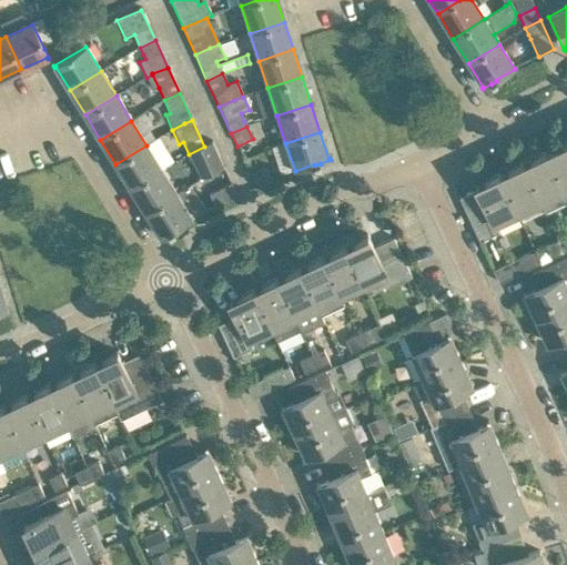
[(131,189),(162,170),(173,163),(158,139),(147,145),(115,164),(131,189)]
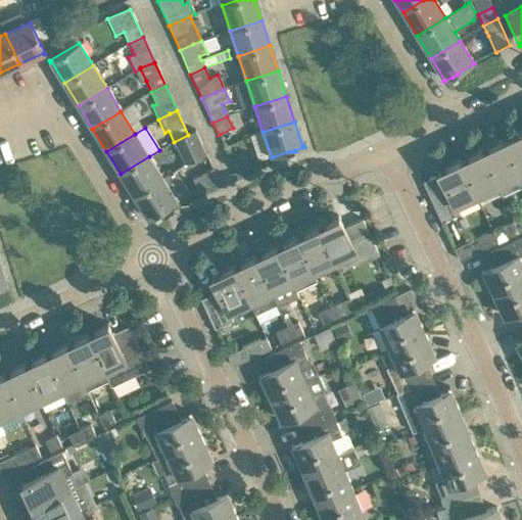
[(521,176),(521,131),(504,145),(518,178),(521,176)]
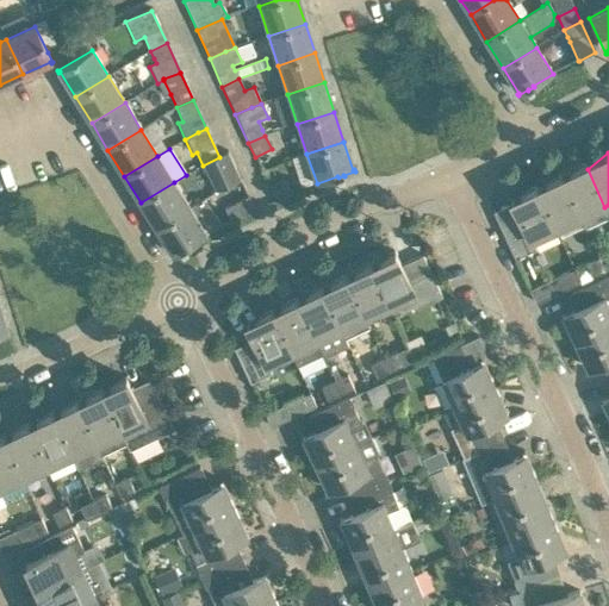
[(240,182),(225,154),(219,157),(203,166),(202,166),(216,194),(240,182)]
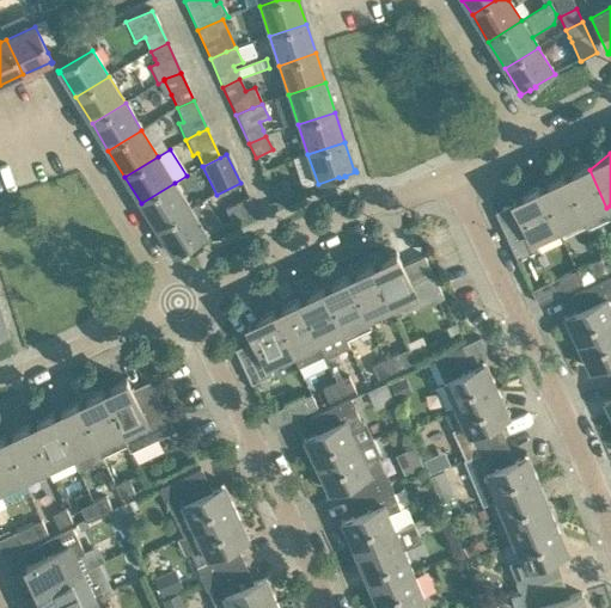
[(610,217),(606,208),(590,170),(587,165),(564,180),(581,220),(586,229),(610,217)]
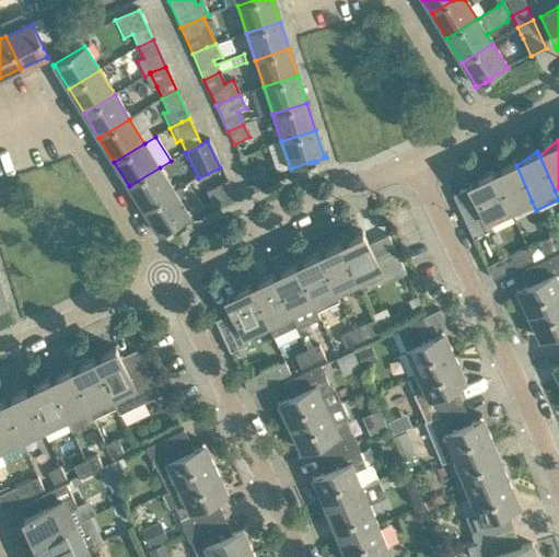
[(532,201),(516,165),(514,161),(493,176),(510,211),(532,201)]
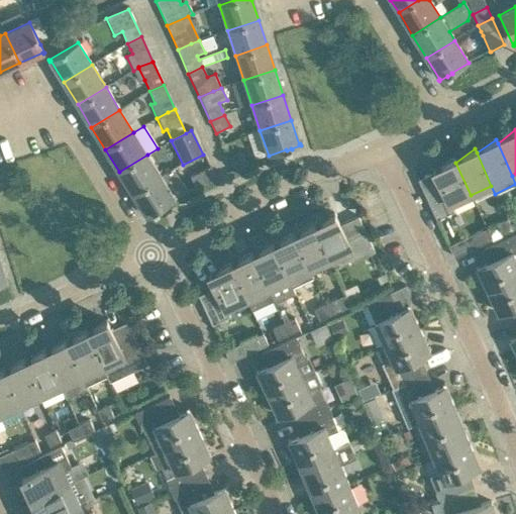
[(241,152),(228,159),(234,171),(247,165),(241,152)]
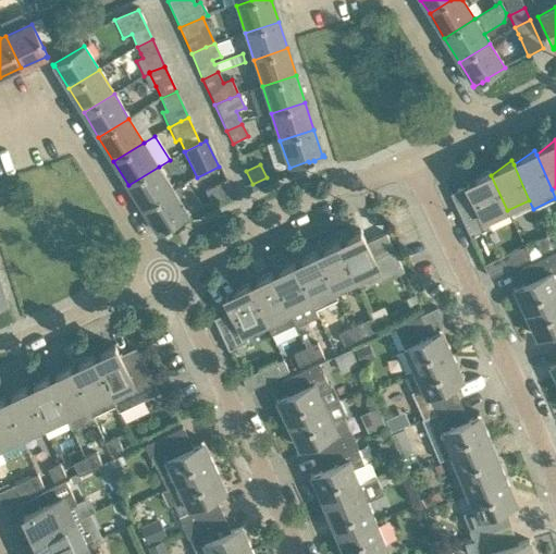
[(185,182),(173,189),(159,167),(128,185),(144,209),(186,184),(185,182)]
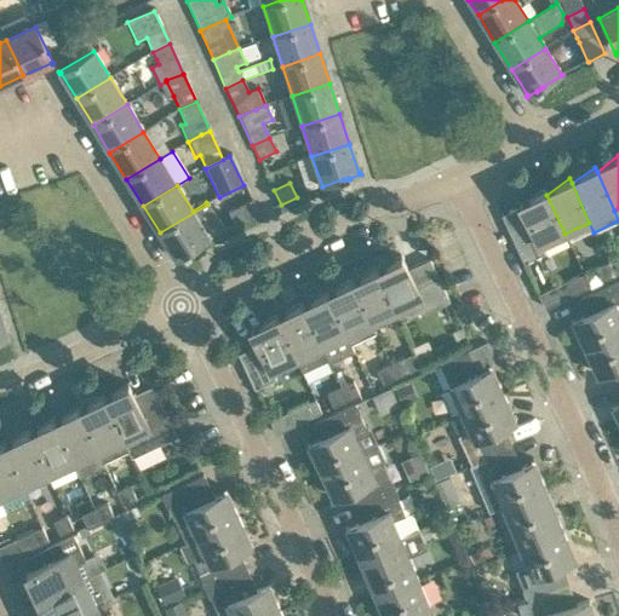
[(565,234),(546,195),(544,190),(522,207),(520,203),(519,205),(531,228),(510,237),(523,265),(544,255),(540,246),(565,234)]
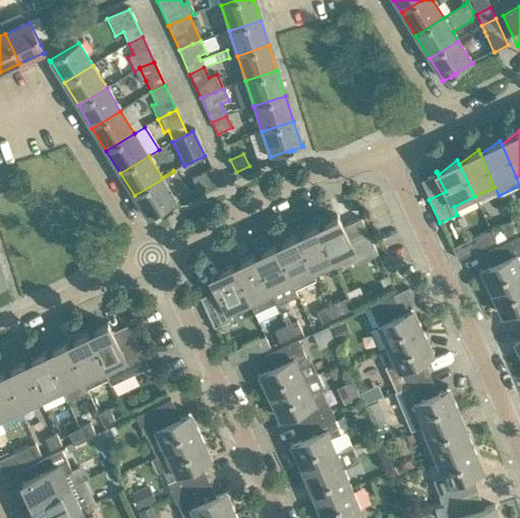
[(191,180),(196,191),(217,181),(212,170),(191,180)]
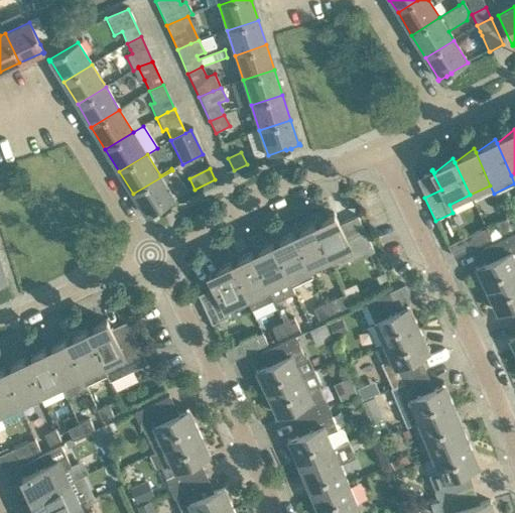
[(174,200),(186,193),(172,170),(133,194),(146,216),(145,216),(145,217),(154,212),(154,213),(159,210),(158,209),(174,200)]
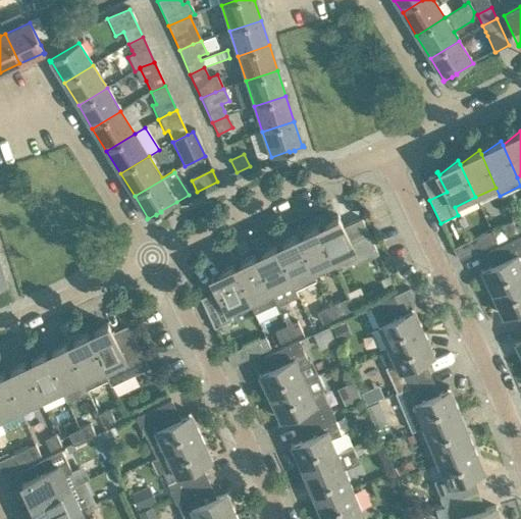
[(353,254),(357,262),(357,263),(377,254),(361,219),(343,228),(337,217),(318,230),(316,226),(316,227),(332,263),(353,254)]
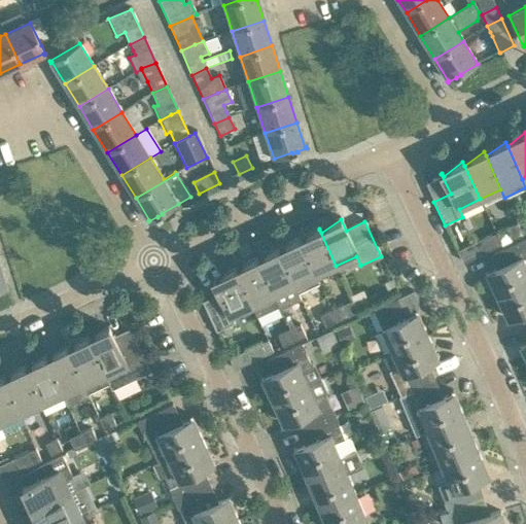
[(517,223),(505,230),(511,241),(522,236),(517,223)]
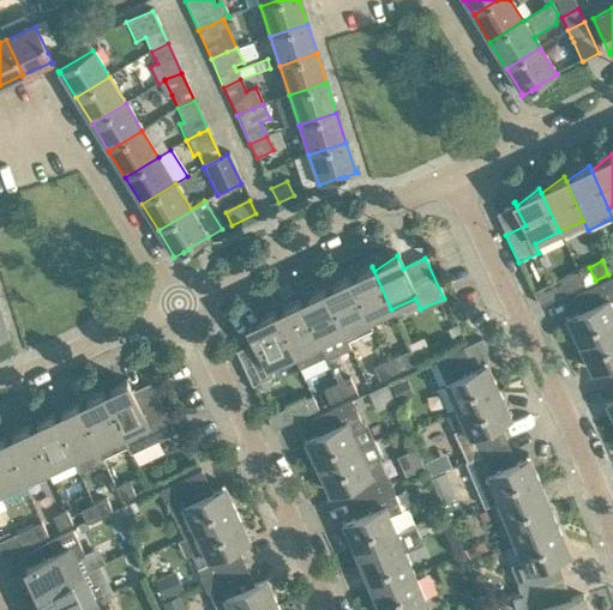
[(367,321),(391,309),(372,267),(349,283),(348,278),(347,279),(367,321)]
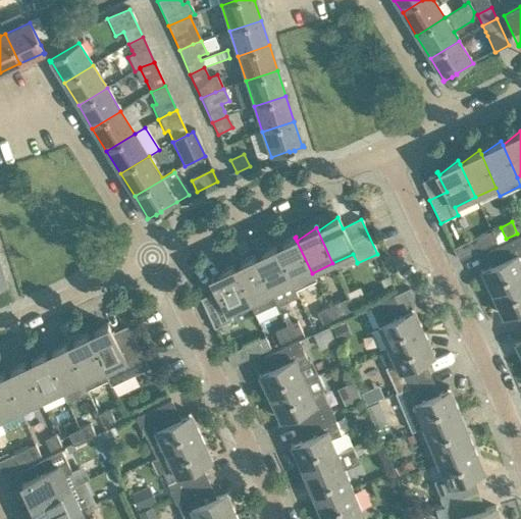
[(458,261),(497,243),(490,231),(453,249),(458,261)]
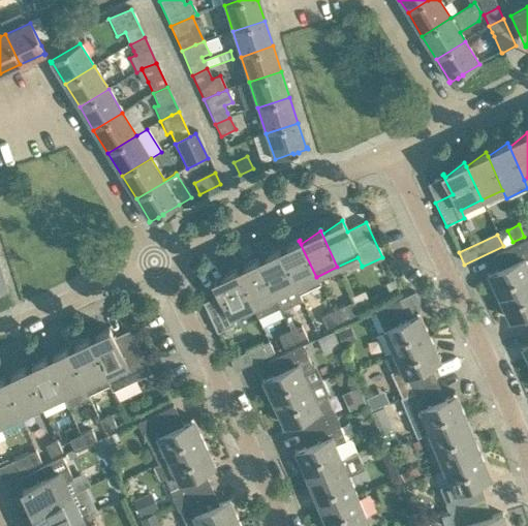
[(278,250),(277,250),(299,296),(320,285),(316,277),(299,241),(280,253),(278,250)]
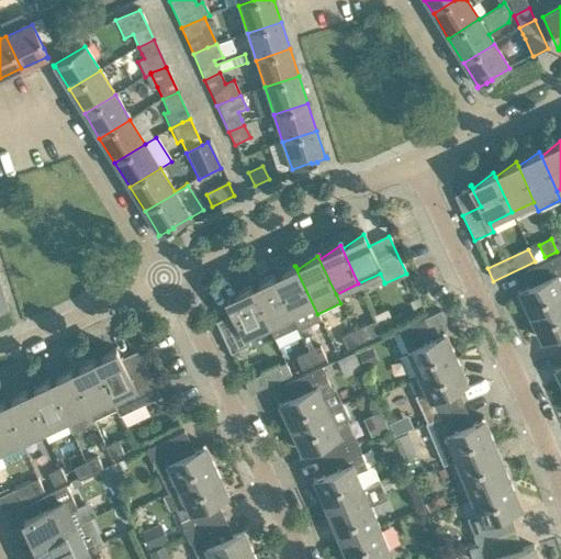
[(529,317),(560,302),(560,286),(560,284),(560,283),(560,257),(560,256),(524,272),(525,274),(531,287),(520,292),(519,290),(517,290),(529,317)]
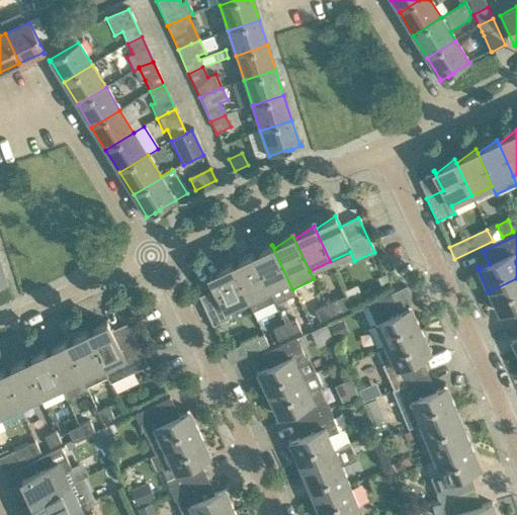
[(274,306),(295,295),(271,245),(253,258),(251,254),(251,255),(273,304),(274,306)]
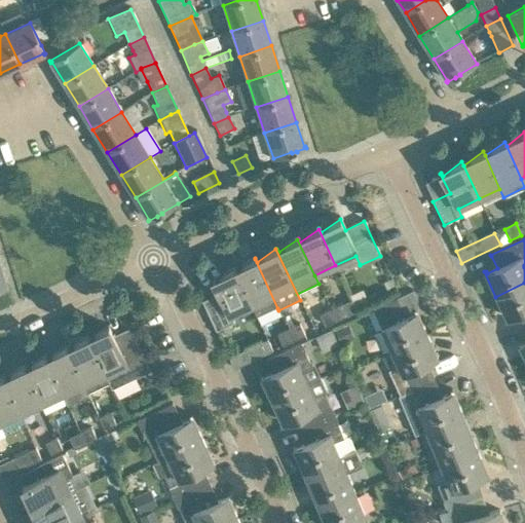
[(234,268),(233,268),(251,305),(257,318),(277,308),(255,259),(235,272),(234,268)]
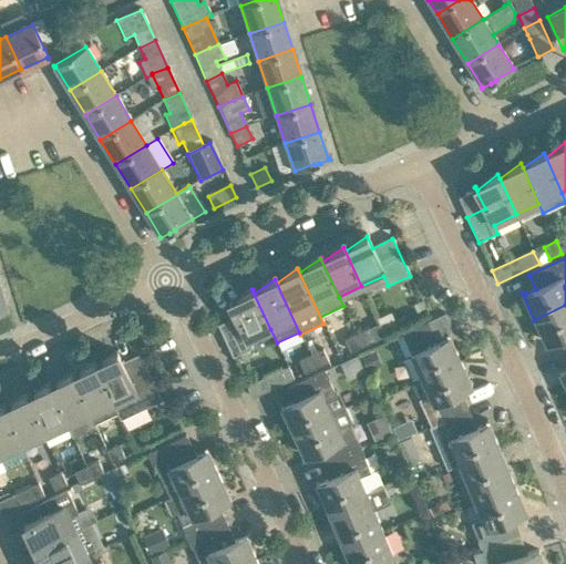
[(248,339),(270,329),(251,289),(232,304),(230,303),(229,303),(236,317),(217,326),(233,358),(251,349),(248,339)]
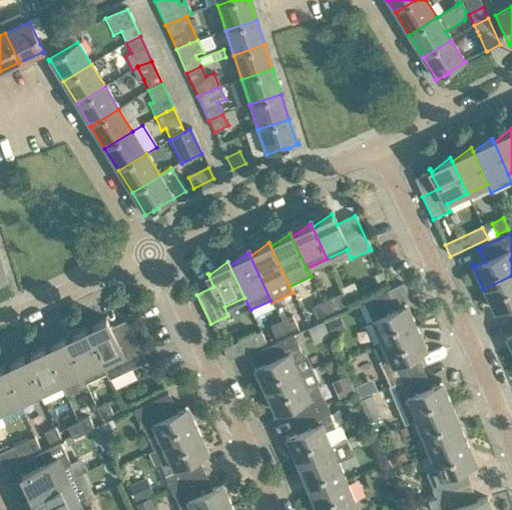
[(382,273),(373,277),(377,284),(385,280),(382,273)]
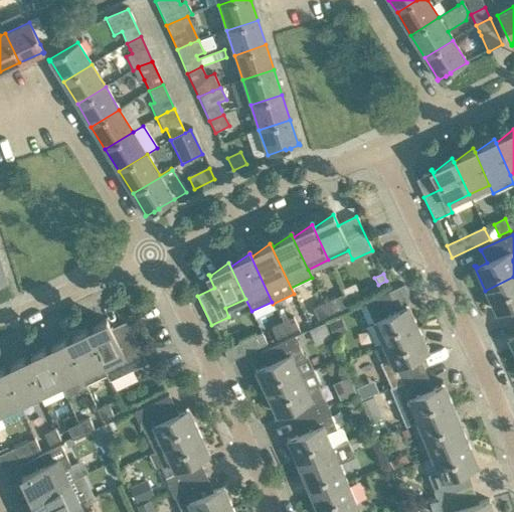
[(513,320),(513,319),(513,277),(485,291),(492,306),(493,305),(496,313),(507,308),(513,320)]
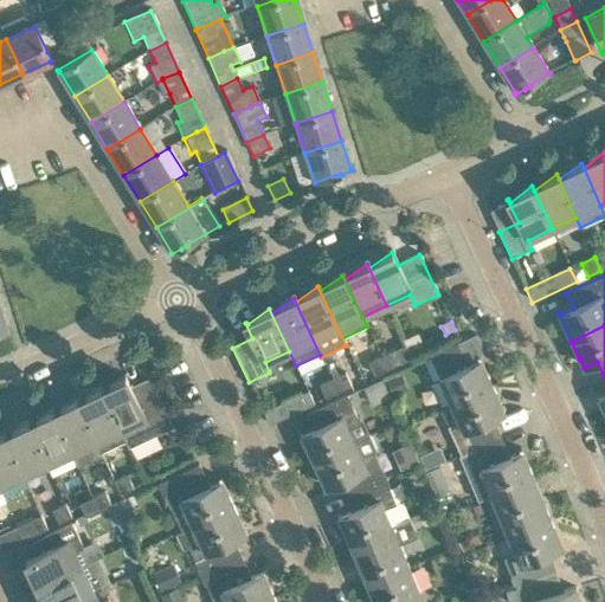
[(436,354),(429,357),(429,358),(430,358),(438,377),(451,406),(491,387),(478,357),(476,358),(477,362),(467,367),(456,345),(457,345),(456,344),(436,354)]
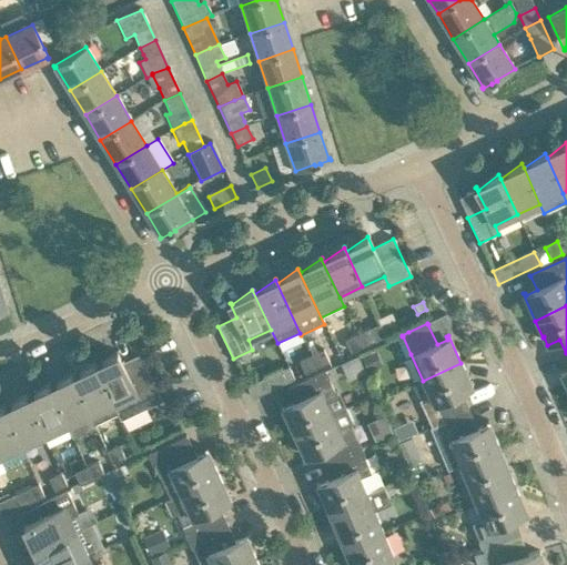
[(368,330),(356,335),(362,349),(375,342),(368,330)]
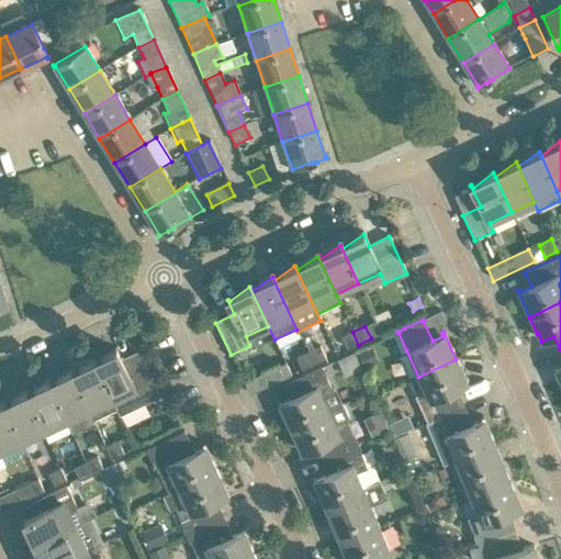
[(341,337),(347,349),(358,345),(352,332),(341,337)]
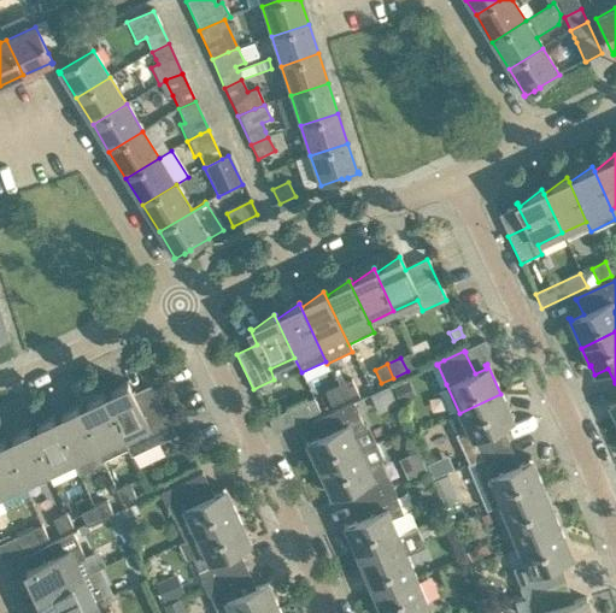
[(357,394),(351,381),(338,387),(344,400),(357,394)]
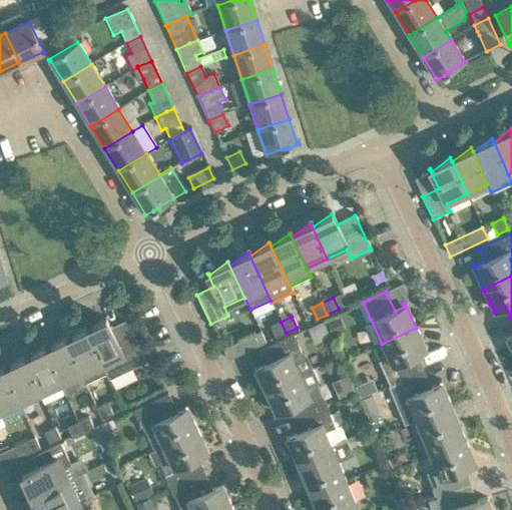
[(339,318),(327,324),(332,337),(345,331),(339,318)]
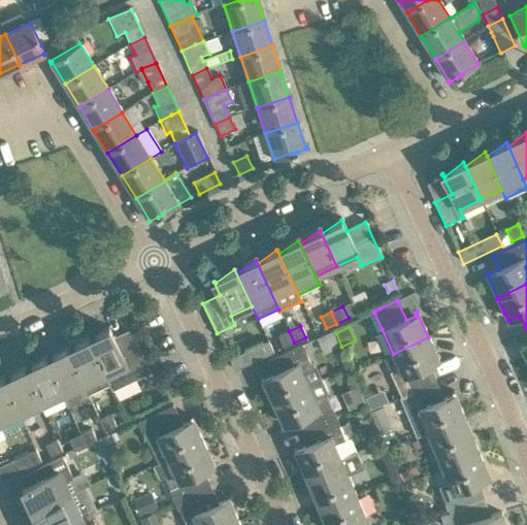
[(114,341),(108,328),(89,342),(108,386),(111,391),(111,389),(131,380),(132,382),(145,375),(135,354),(140,352),(132,333),(114,341)]
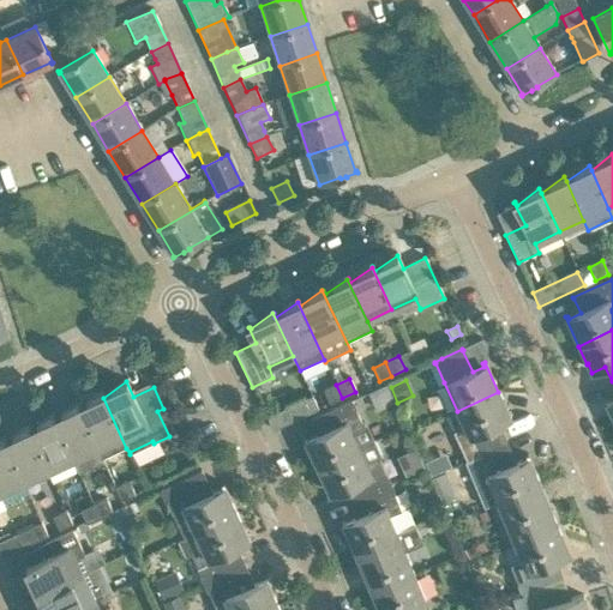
[(330,405),(342,398),(336,385),(323,391),(330,405)]
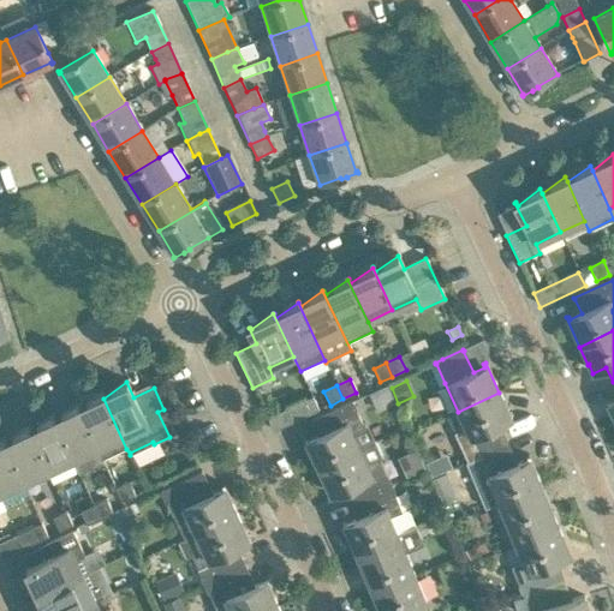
[(387,385),(368,394),(377,413),(395,405),(387,385)]
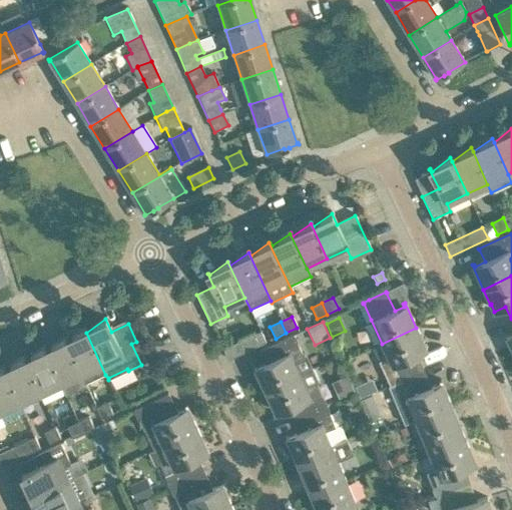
[(389,358),(379,363),(389,387),(399,382),(422,372),(415,355),(426,350),(423,343),(416,328),(382,344),(389,358)]
